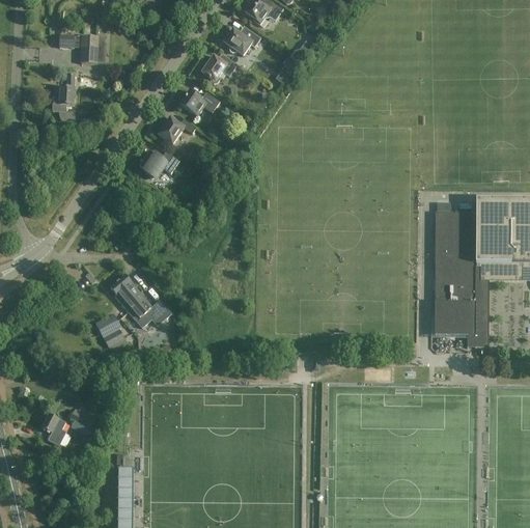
[(253,0),(245,11),(253,17),(252,19),(259,23),(263,17),(270,16),(275,20),(278,15),(282,8),(271,0),(269,0),(265,5),(257,0),(253,0)]
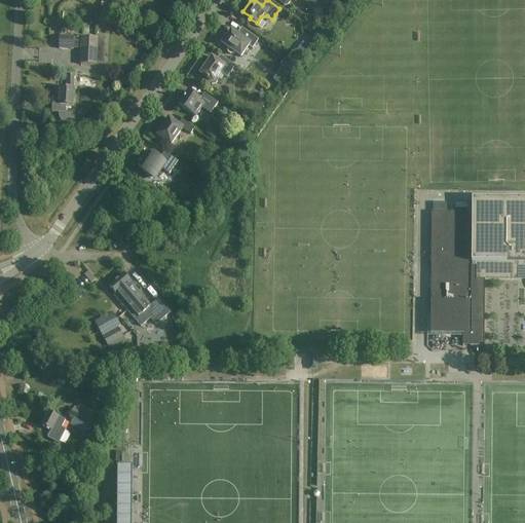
[(222,40),(221,41),(227,45),(226,47),(227,49),(229,51),(232,51),(233,50),(240,54),(248,43),(252,46),(258,37),(244,27),(238,34),(231,28),(227,33),(225,34),(222,38),(222,40)]
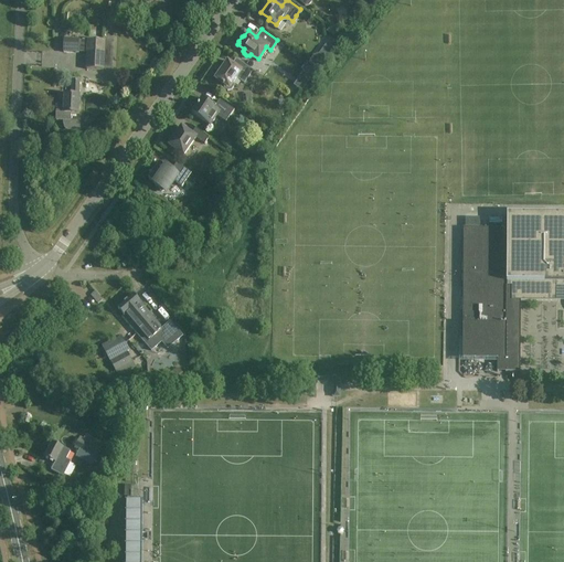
[(77,36),(63,36),(62,50),(77,50),(77,36)]
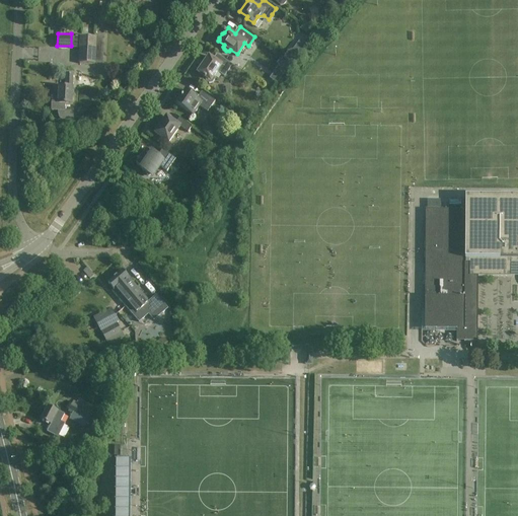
[(95,34),(79,34),(78,61),(94,62),(95,34)]
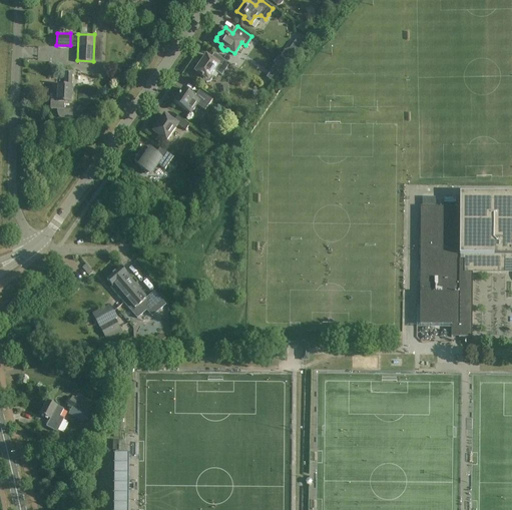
[(284,47),(280,53),(288,58),(301,40),(296,36),(289,46),(284,47)]
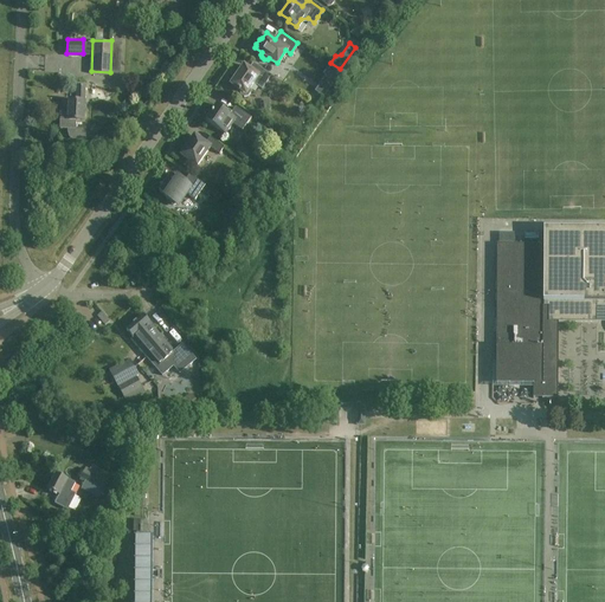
[(172,65),(166,58),(160,64),(166,71),(172,65)]
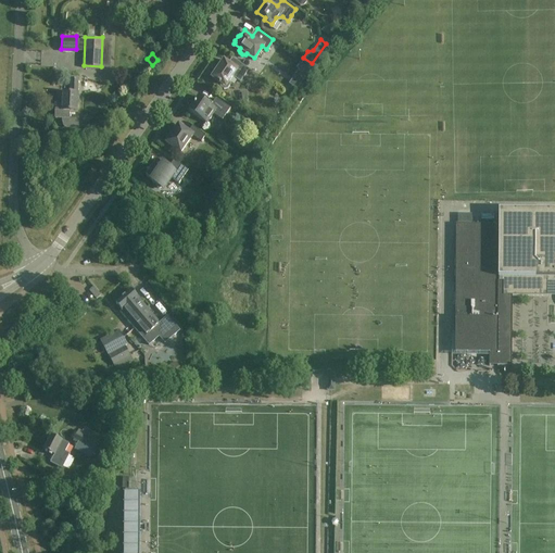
[(248,66),(231,55),(228,61),(223,58),(211,75),(219,82),(219,84),(223,87),(227,86),(228,84),(228,80),(232,74),(239,79),(248,66)]
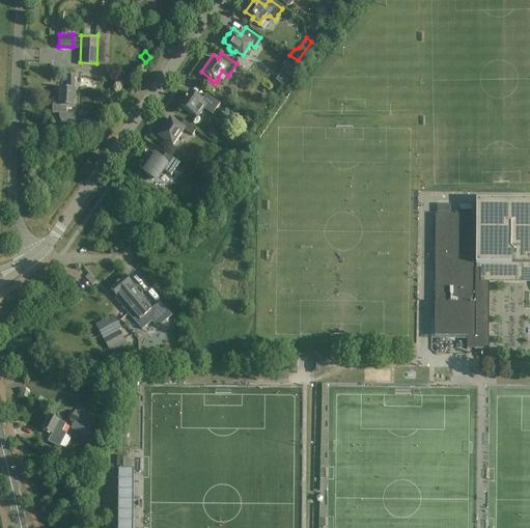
[(288,54),(282,62),(293,68),(298,60),(289,55),(288,54)]
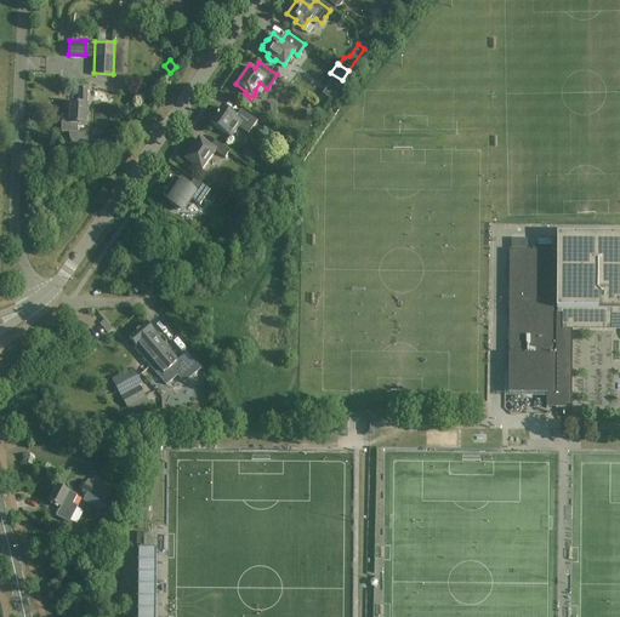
[(86,85),(79,85),(78,102),(70,101),(69,114),(62,114),(61,129),(77,129),(77,121),(86,123),(86,102),(86,85)]
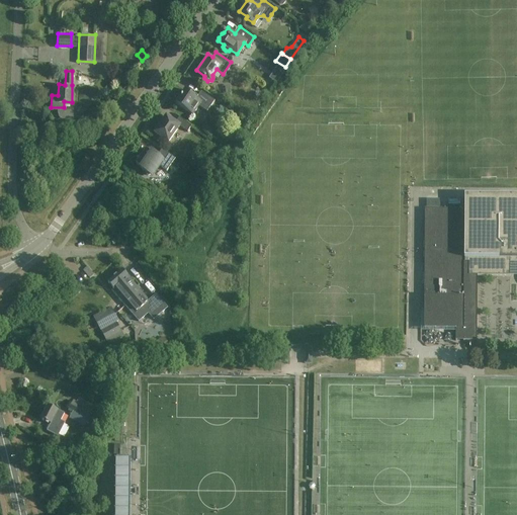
[(196,95),(184,87),(175,101),(191,112),(198,103),(206,109),(213,98),(200,89),(196,95)]
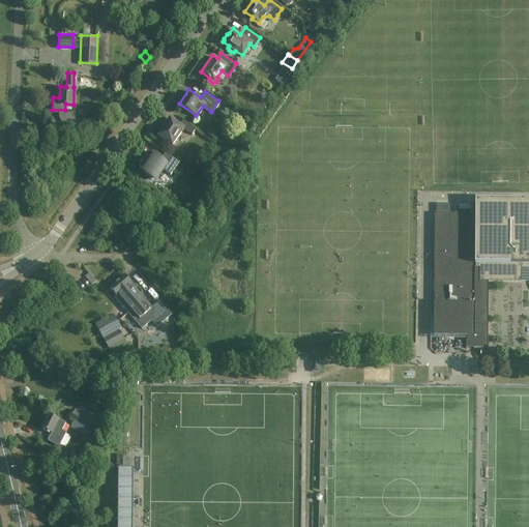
[(253,109),(247,116),(255,121),(260,114),(253,109)]
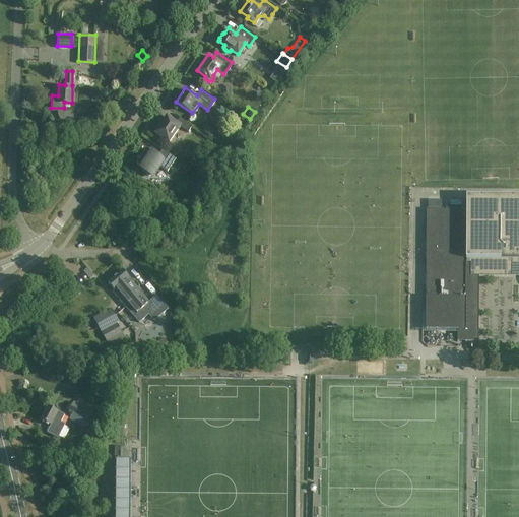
[(155,130),(154,131),(169,140),(180,124),(188,129),(192,124),(179,115),(175,121),(167,115),(159,124),(157,125),(156,125),(155,127),(155,128),(155,130)]
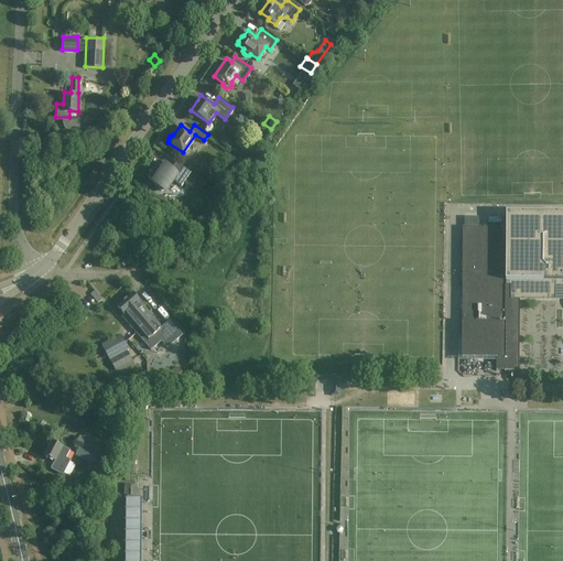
[(246,154),(244,158),(251,163),(257,154),(253,152),(250,157),(246,154)]
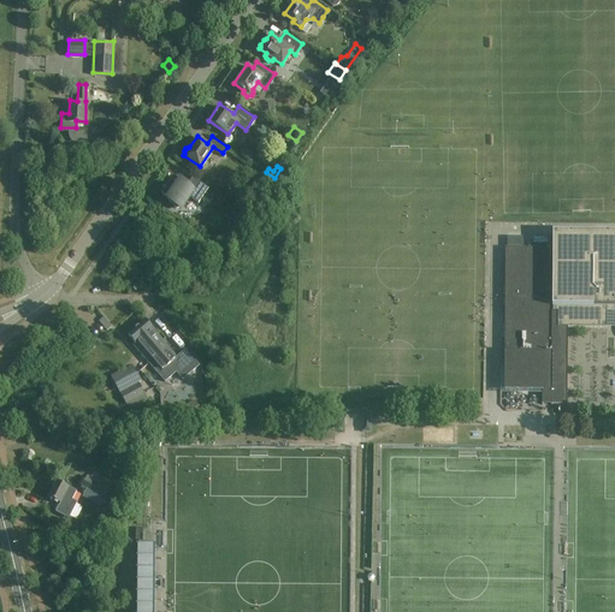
[(164,188),(161,191),(169,197),(167,198),(172,202),(176,206),(177,205),(179,207),(184,200),(189,194),(197,200),(202,192),(208,185),(191,174),(187,182),(182,178),(181,180),(172,174),(167,183),(161,185),(164,188)]
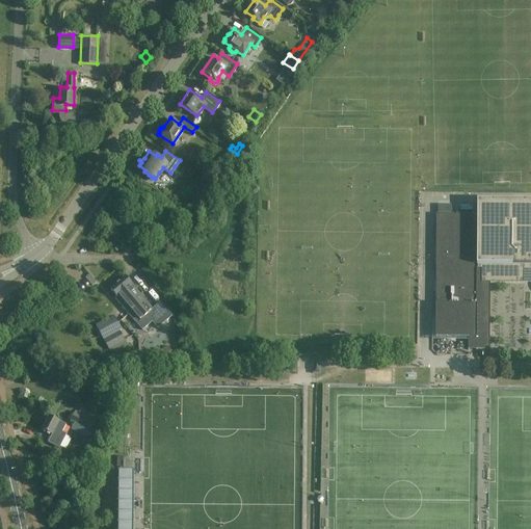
[(530,199),(476,199),(476,204),(476,212),(435,212),(434,335),(467,335),(467,347),(468,347),(468,345),(475,345),(475,347),(488,347),(489,281),(523,281),(523,267),(530,266),(530,199)]
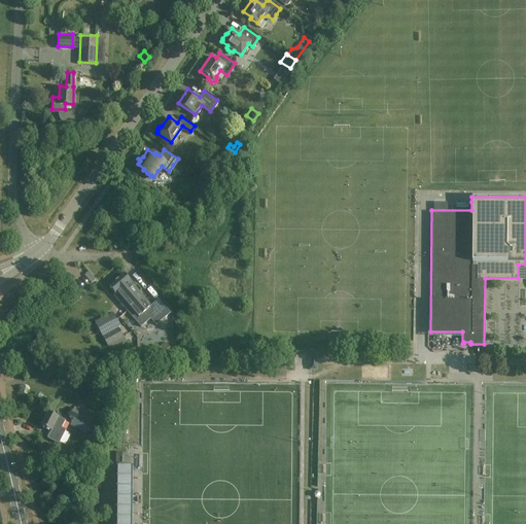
[(139,289),(124,272),(110,284),(115,291),(113,293),(127,308),(134,303),(130,298),(139,289)]
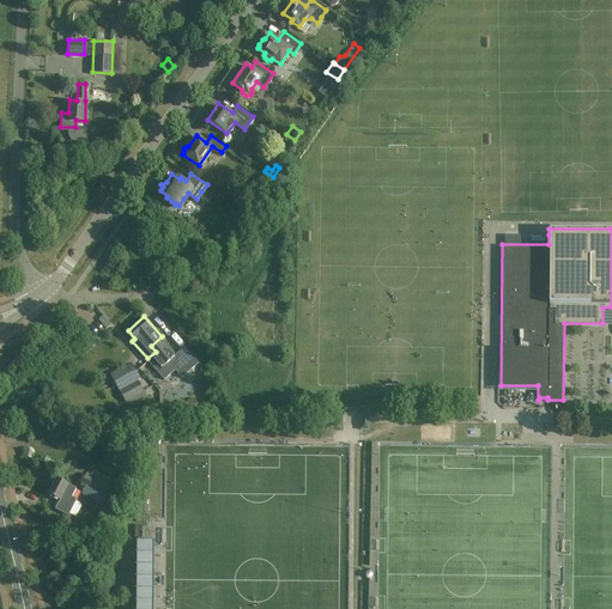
[(156,352),(147,358),(147,359),(157,370),(163,377),(174,367),(183,360),(189,367),(198,360),(185,346),(176,353),(162,336),(151,346),(156,352)]
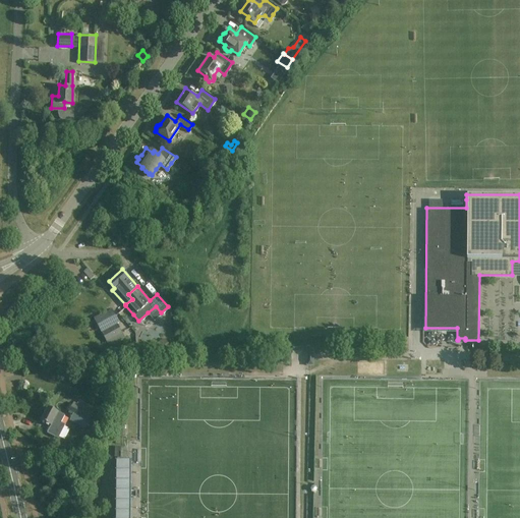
[(118,321),(111,306),(94,317),(101,330),(118,321)]
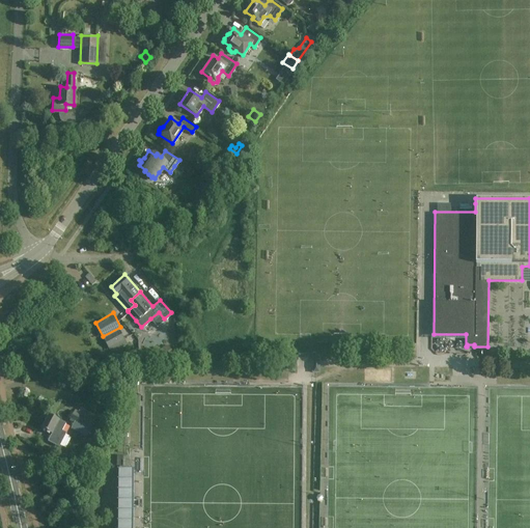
[(108,345),(123,337),(119,329),(103,336),(108,345)]
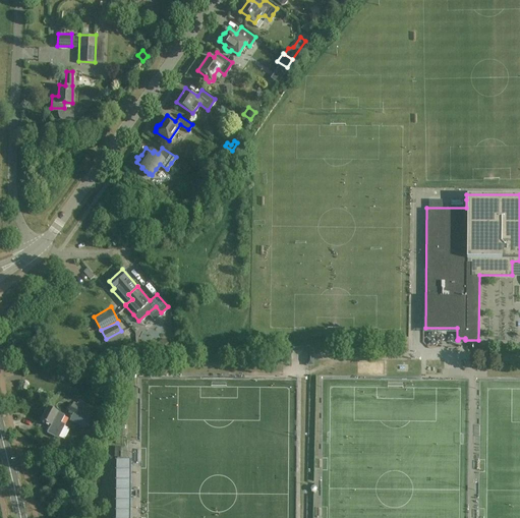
[(92,406),(78,399),(76,403),(73,402),(69,409),(88,418),(91,411),(90,410),(92,406)]
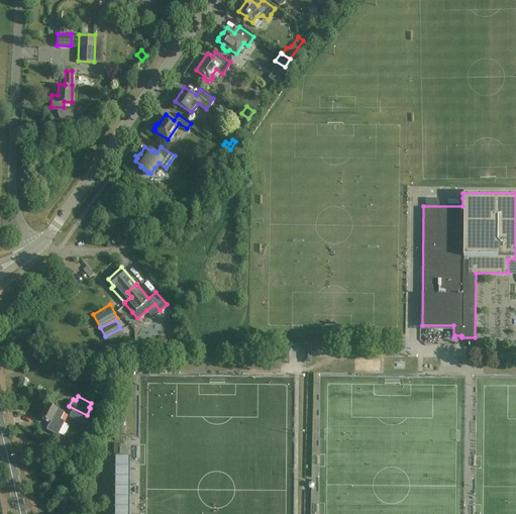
[(60,417),(64,410),(55,405),(47,402),(45,405),(40,416),(49,421),(46,427),(58,433),(65,419),(60,417)]
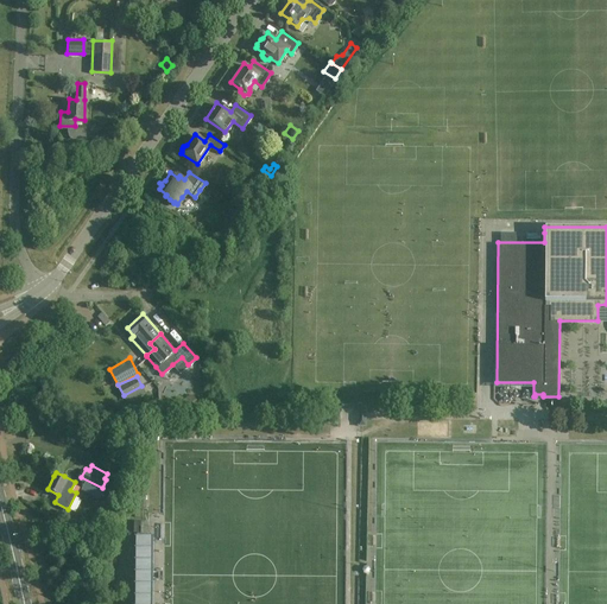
[(152,603),(153,535),(137,535),(136,603),(152,603)]
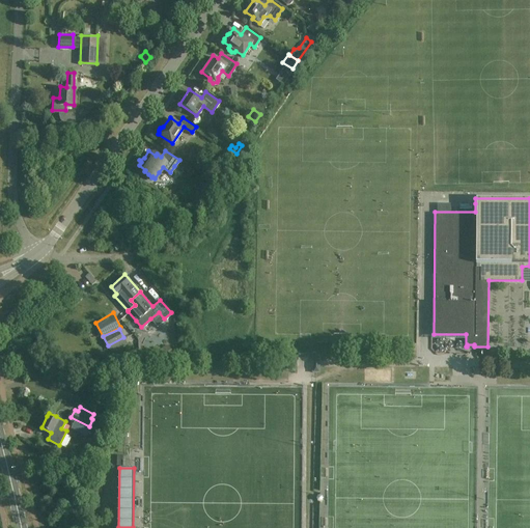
All buildings are outlined.
